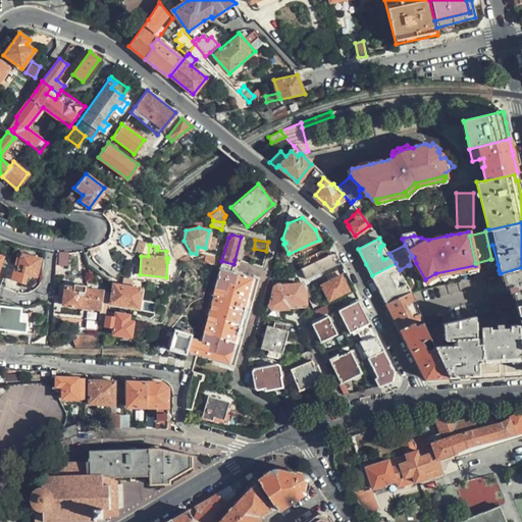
[(301,267),(331,253),(327,246),(298,261),(301,267)]
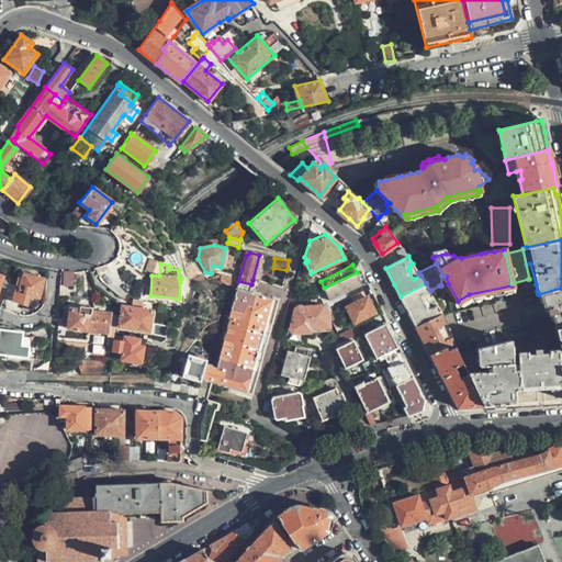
[(14,283),(10,282),(4,296),(12,298),(11,300),(25,306),(27,296),(38,299),(44,279),(24,273),(26,269),(20,267),(14,283)]
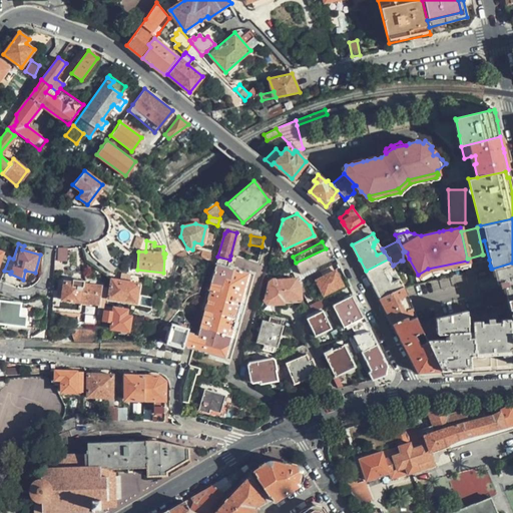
[(61,247),(57,248),(56,262),(64,262),(65,247),(61,247)]
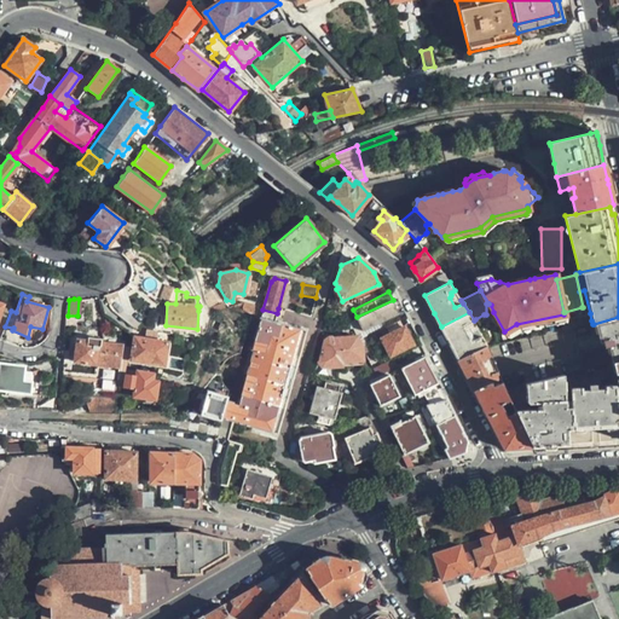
[(348,320),(352,327),(357,335),(362,347),(369,342),(363,330),(399,312),(393,300),(357,317),(348,320)]
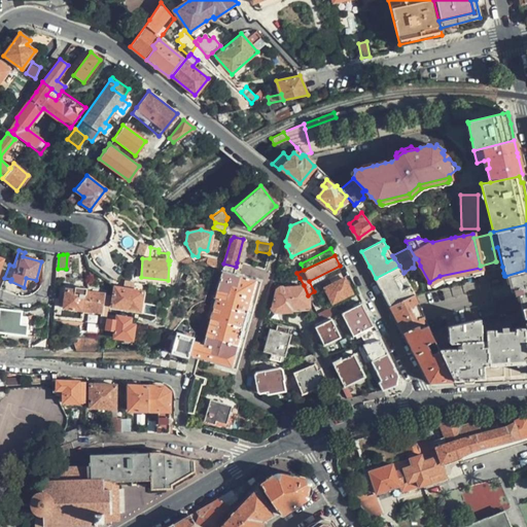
[(215,259),(206,256),(198,260),(211,274),(215,259)]
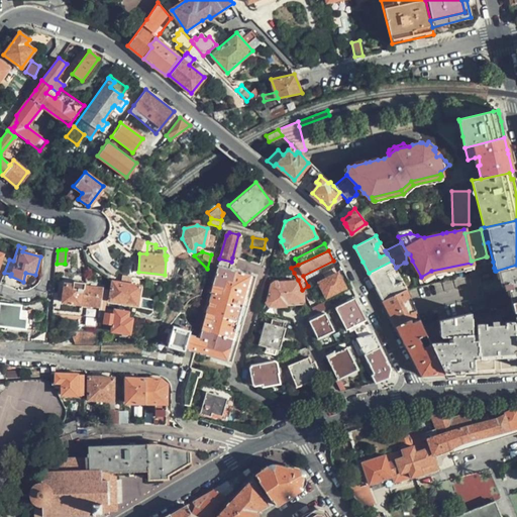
[(0,252),(0,271),(4,273),(9,260),(2,256),(3,254),(0,252)]
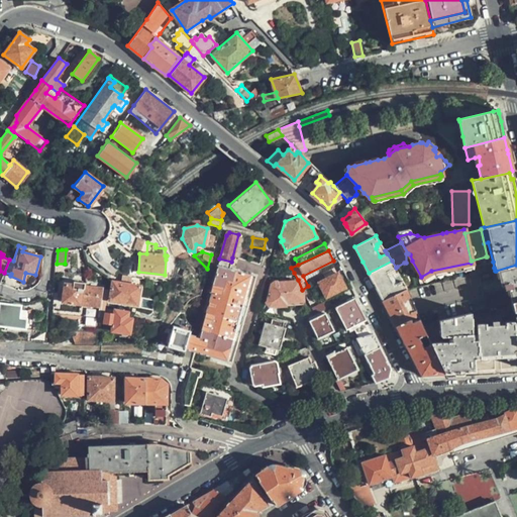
[(229,269),(231,262),(219,259),(209,291),(211,292),(210,295),(198,337),(188,334),(190,330),(173,326),(167,346),(184,350),(184,348),(189,349),(193,350),(226,359),(234,331),(235,331),(242,306),(241,305),(249,275),(229,269)]
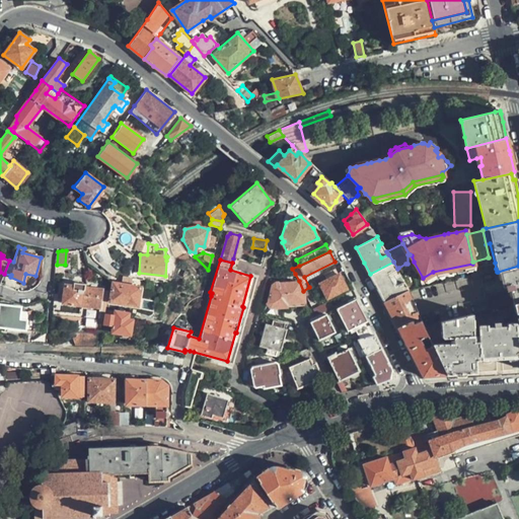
[(393,262),(370,274),(378,289),(383,300),(409,289),(404,282),(393,286),(392,284),(394,282),(394,281),(394,279),(393,278),(392,277),(388,277),(387,275),(397,269),(393,262)]
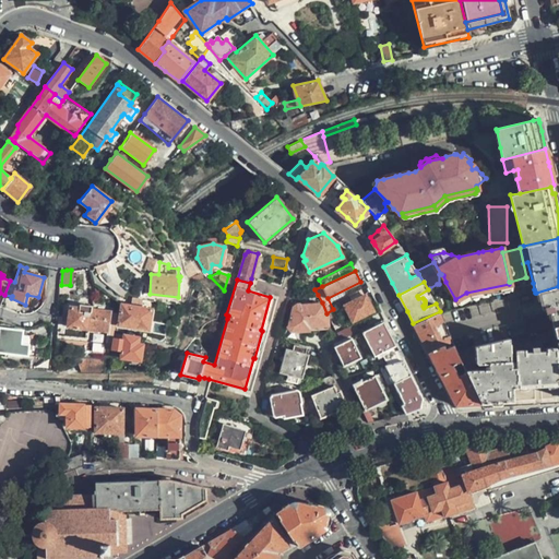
[(510,287),(509,284),(466,293),(455,299),(458,302),(460,302),(468,298),(471,299),(472,297),(498,292),(501,294),(502,290),(508,289),(510,287)]
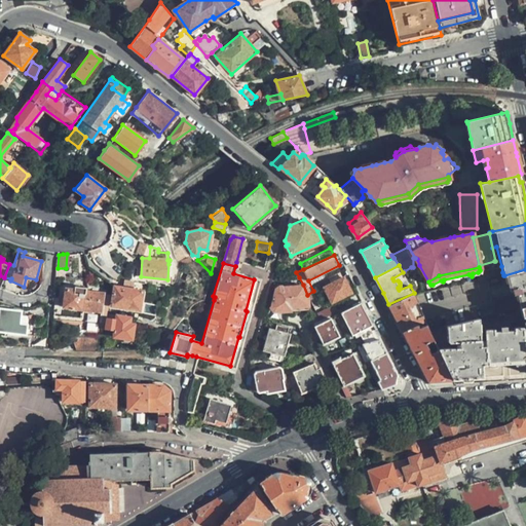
[(525,269),(504,275),(509,291),(511,291),(512,293),(516,292),(516,294),(490,300),(494,313),(519,307),(525,304),(525,269)]
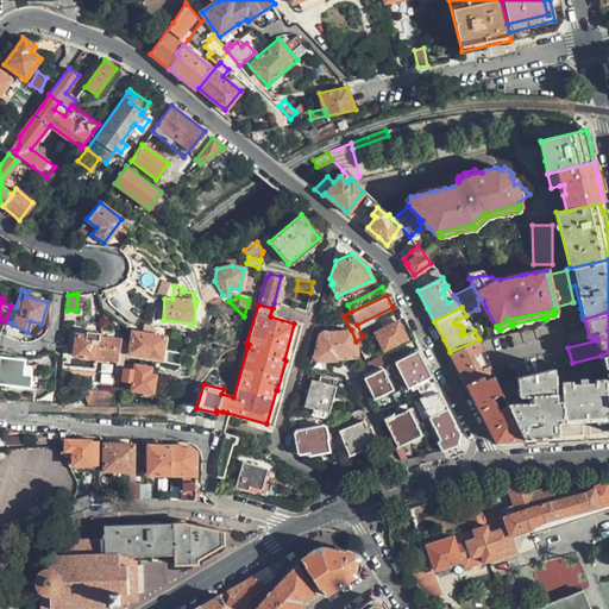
[(383,327),(396,321),(393,315),(381,321),(383,327)]
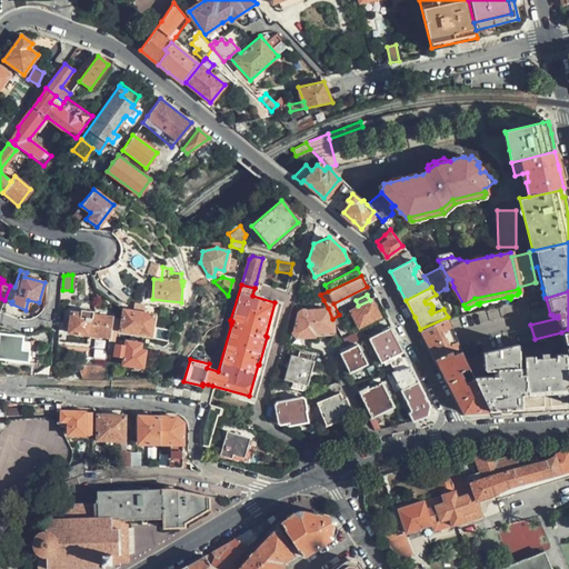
[(371,299),(370,300),(358,306),(350,309),(358,327),(379,315),(371,299)]
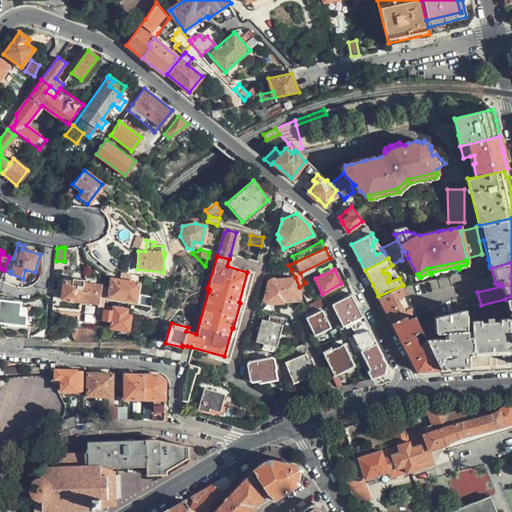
[(126,274),(117,272),(116,279),(125,281),(126,274)]
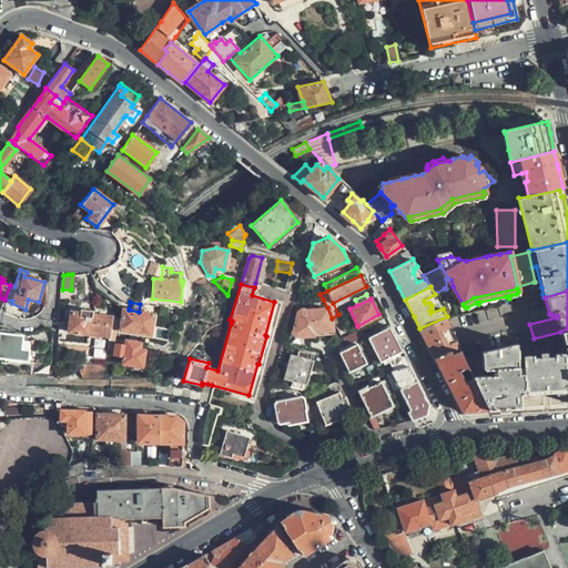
[(332,334),(332,318),(327,307),(313,308),(311,312),(306,312),(306,307),(301,308),(297,311),(292,332),(295,335),(301,335),(301,336),(332,334)]
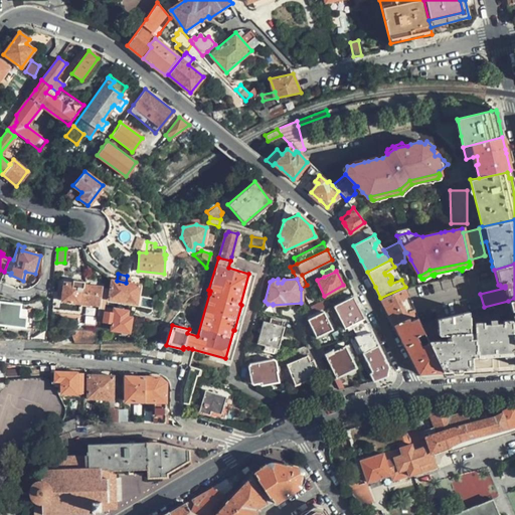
[(83,285),(83,282),(72,281),(71,284),(63,282),(61,301),(78,303),(80,289),(82,289),(83,285)]
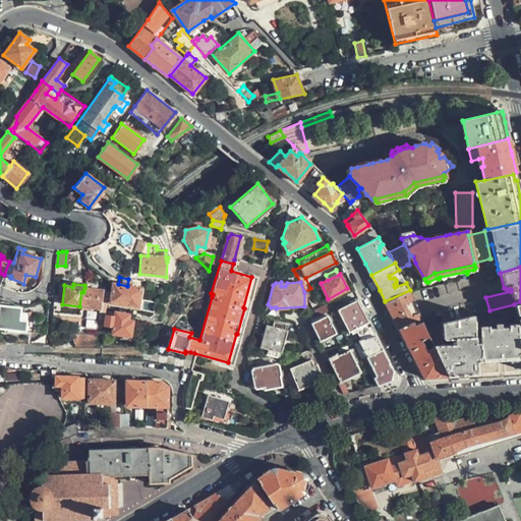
[(139,288),(127,286),(118,284),(113,284),(110,302),(126,305),(126,307),(130,307),(131,305),(137,306),(139,288)]
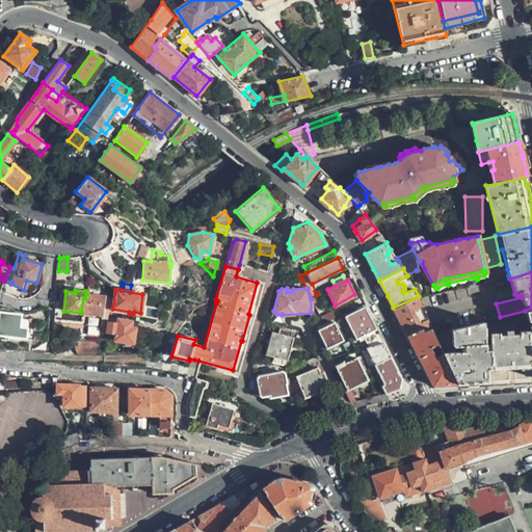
[(104,297),(86,294),(85,298),(83,298),(81,313),(102,315),(104,297)]
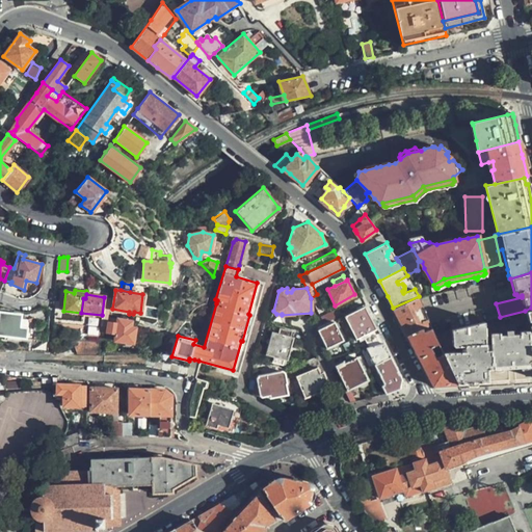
[(320,301),(317,294),(311,298),(314,303),(320,301)]
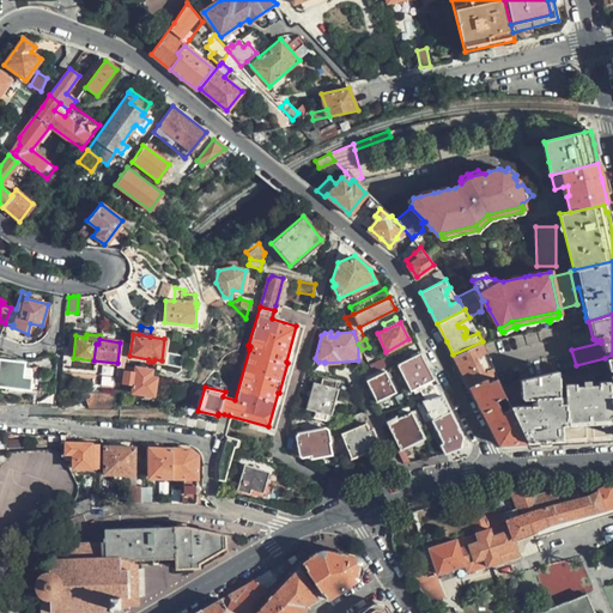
[(469,386),(496,372),(483,341),(453,354),(462,372),(469,386)]
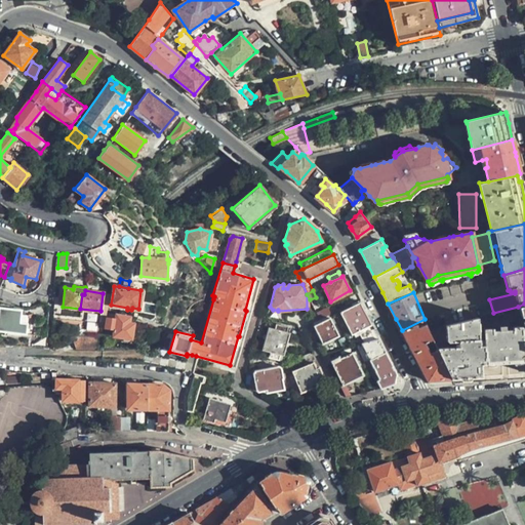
[(378,337),(360,303),(340,312),(352,333),(356,331),(361,342),(378,337)]
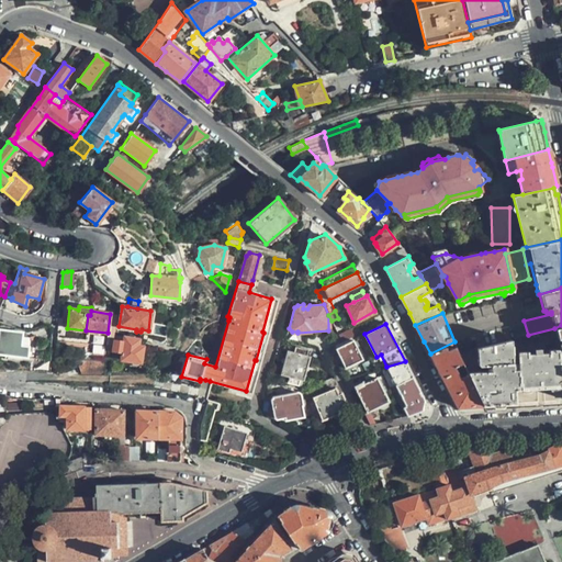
[(337,333),(341,341),(351,337),(348,328),(337,333)]
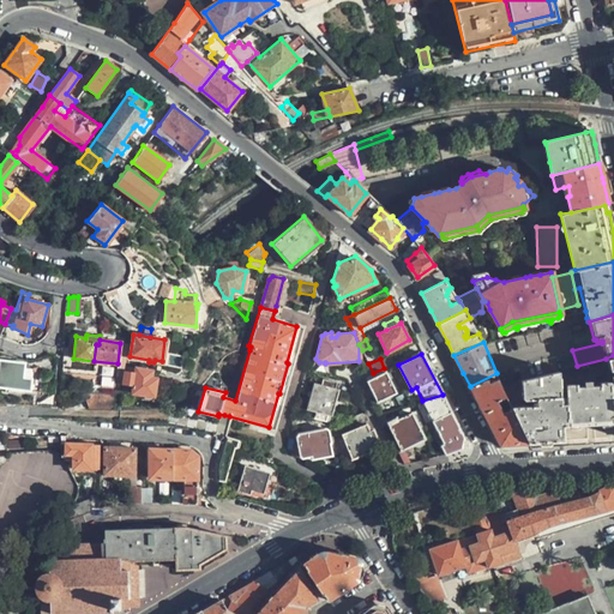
[(31,378),(29,378),(23,377),(24,366),(24,363),(0,360),(0,386),(30,390),(31,378)]
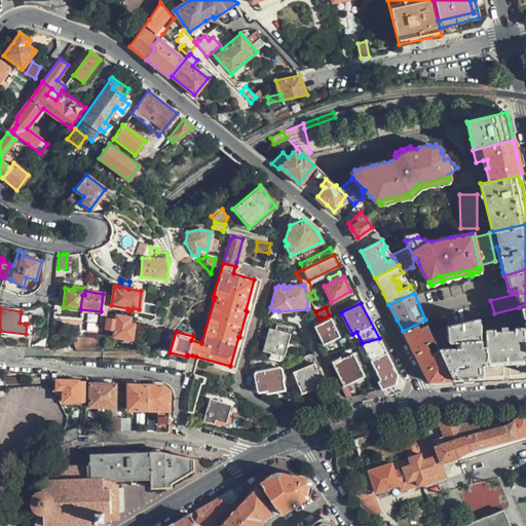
[(106,317),(105,325),(104,328),(112,330),(112,336),(130,339),(133,324),(128,323),(128,316),(115,314),(115,316),(114,318),(106,317)]
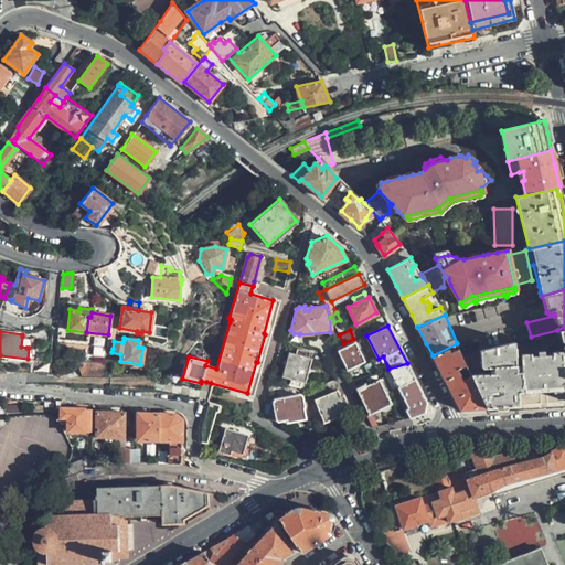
[(343,343),(336,347),(347,370),(365,361),(353,339),(343,343)]
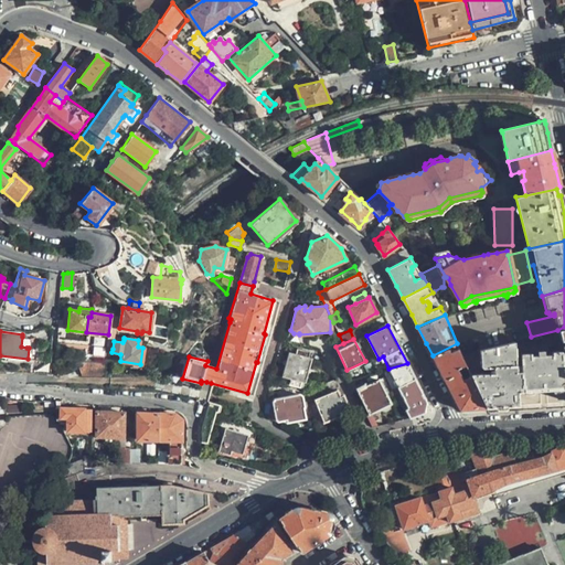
[(513,341),(479,349),(480,365),(482,368),(493,366),(493,373),(470,374),(486,407),(503,406),(519,405),(518,391),(522,391),(521,381),(520,371),(515,371),(513,341)]
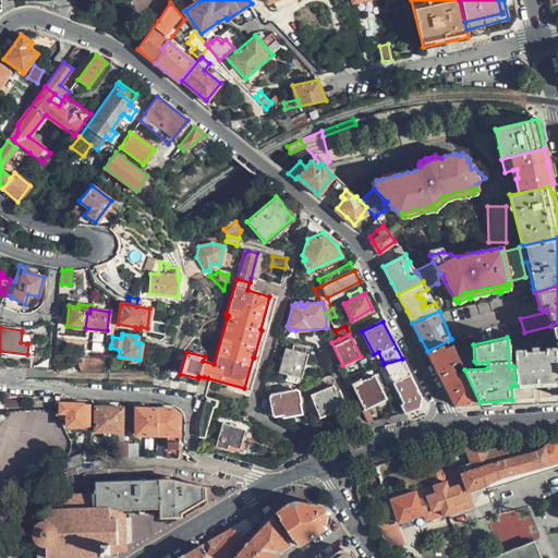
[(456,349),(451,339),(427,351),(443,379),(456,404),(480,402),(464,370),(456,349)]
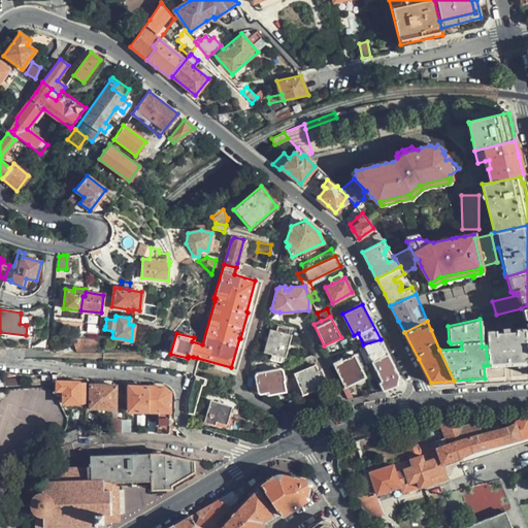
[(285,357),(291,335),(288,334),(289,328),(277,325),(275,331),(269,329),(263,351),(271,353),(270,358),(279,361),(282,356),(285,357)]
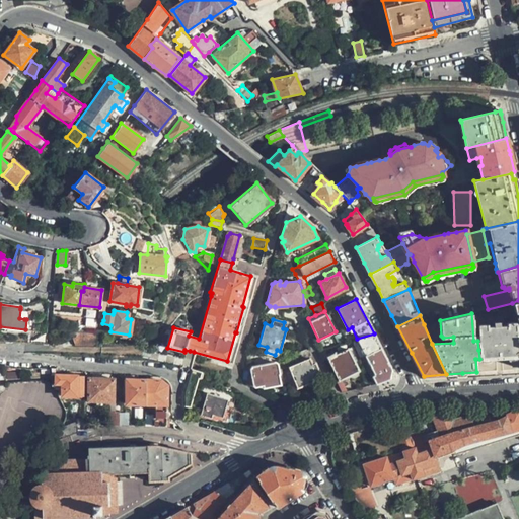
[(518,357),(517,339),(515,323),(513,322),(506,323),(506,325),(487,325),(486,324),(478,324),(477,325),(477,341),(478,350),(479,359),(500,358),(518,357)]
